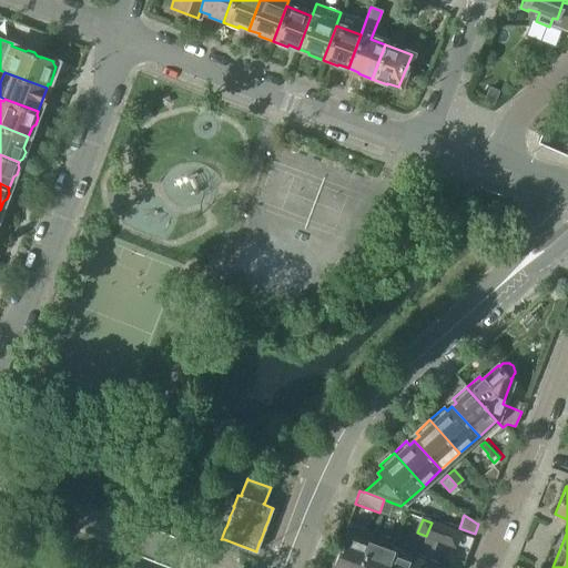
[(432,523),(426,536),(454,546),(459,533),(432,523)]
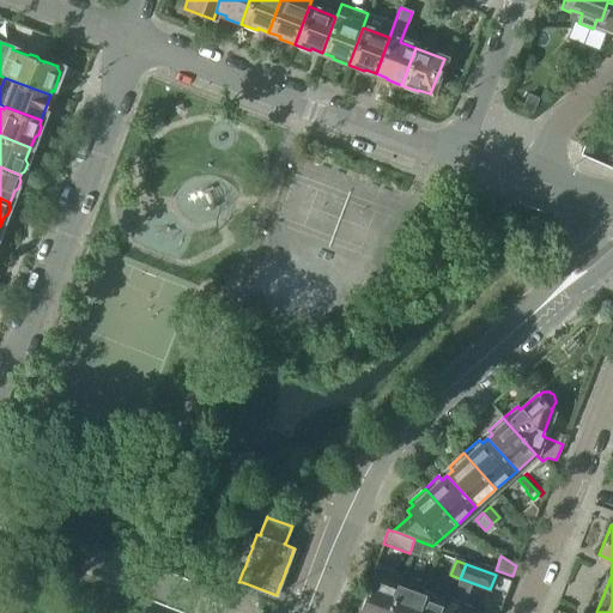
[(357,612),(386,612),(401,575),(375,565),(357,612)]
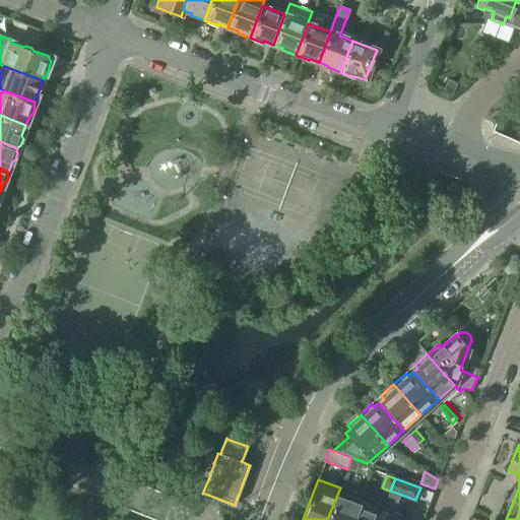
[(327,519),(352,519),(359,504),(337,496),(340,488),(327,519)]
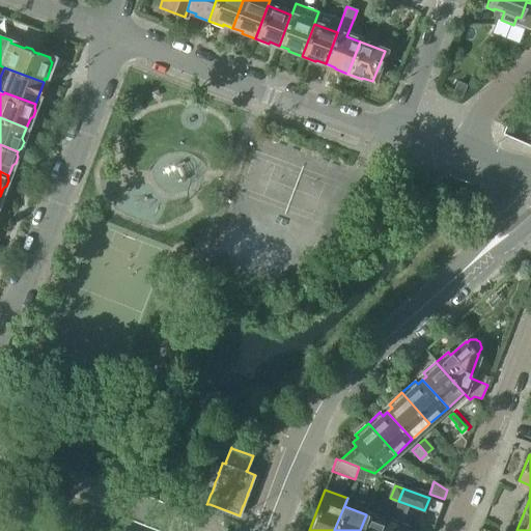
[(360,530),(386,530),(391,520),(390,520),(389,523),(366,514),(360,530)]
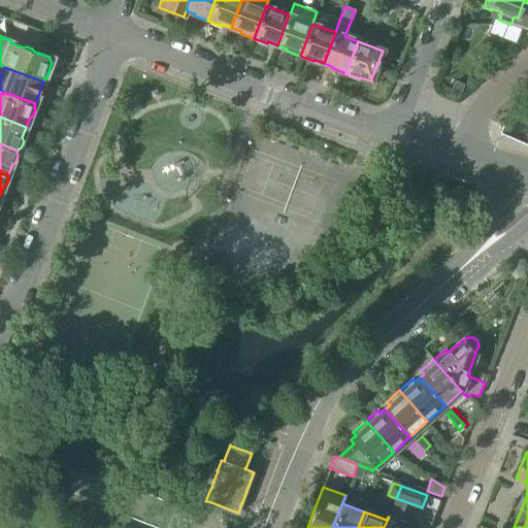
[(389,517),(384,527),(407,527),(409,525),(389,517)]
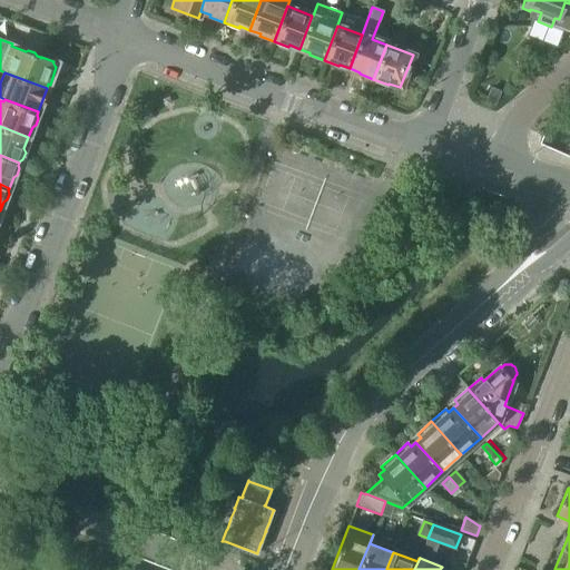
All buildings are outlined.
